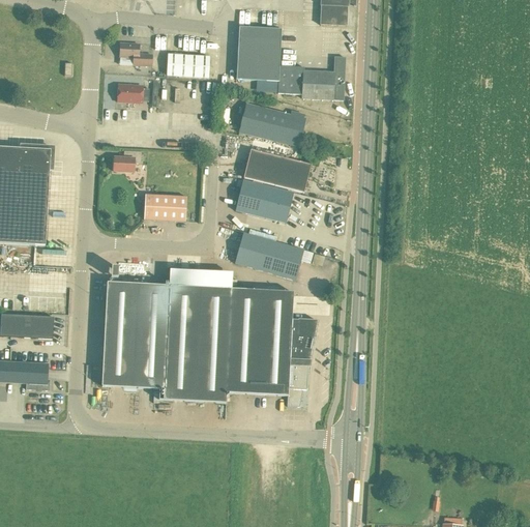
[(205,0),(205,15),(216,15),(216,0),(205,0)]
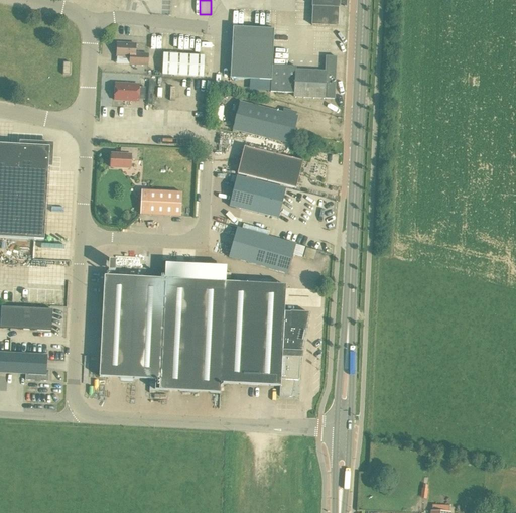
[(255,13),(264,13),(265,0),(256,0),(255,13)]
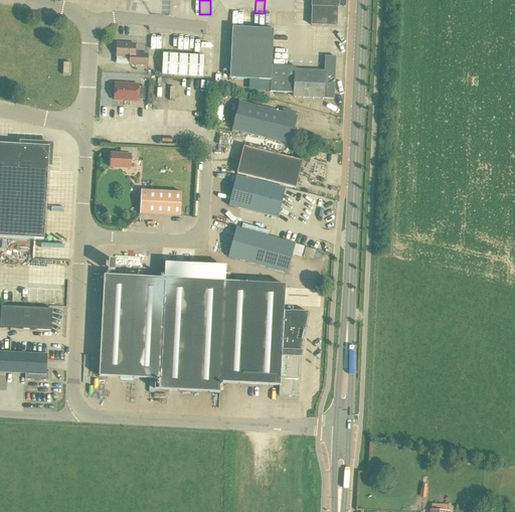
[(312,0),(311,22),(337,23),(337,0),(312,0)]
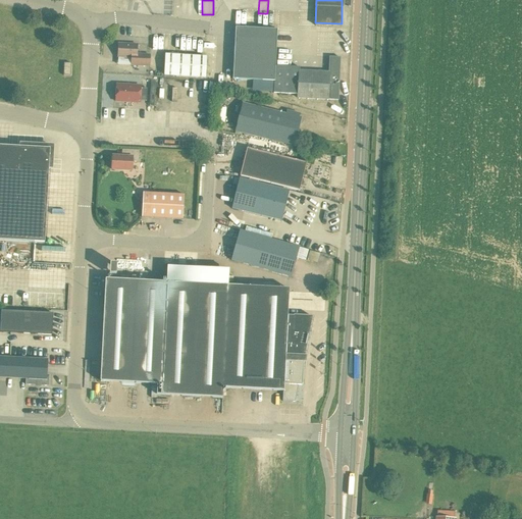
[(270,79),(272,27),(236,24),(232,76),(270,79)]
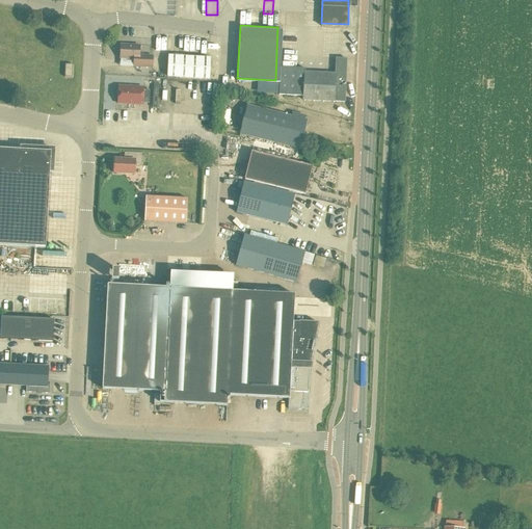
[(277,27),(275,80),(280,80),(278,91),(303,93),(302,97),(344,99),(347,34),(330,33),(329,56),(336,56),(335,72),(304,71),(306,65),(281,64),(283,27),(277,27)]
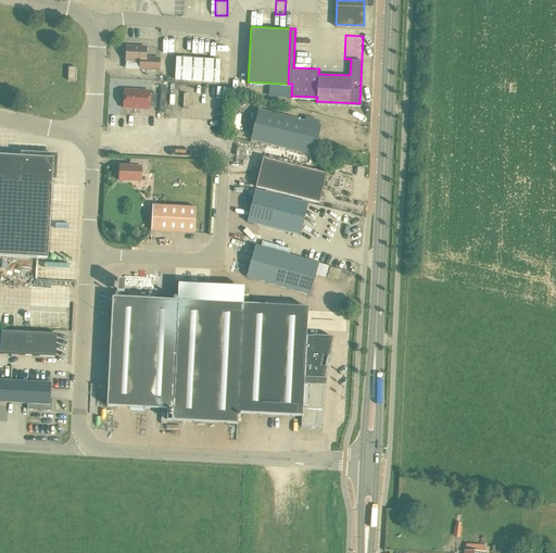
[(204,49),(215,46),(213,39),(202,42),(204,49)]
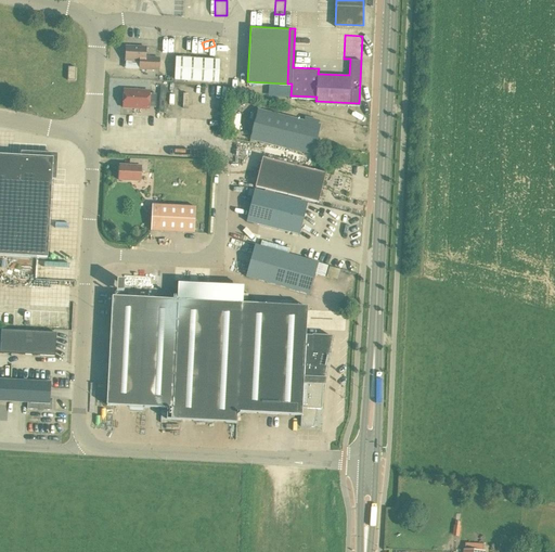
[(159,68),(159,55),(145,54),(146,45),(126,43),(125,59),(139,59),(138,67),(159,68)]
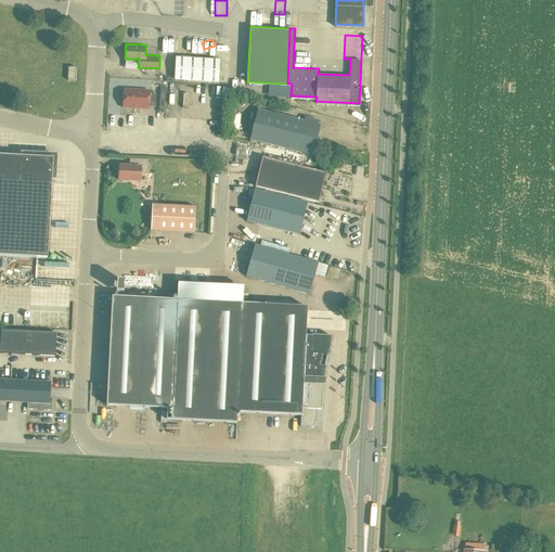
[(218,79),(219,58),(176,55),(175,77),(218,79)]
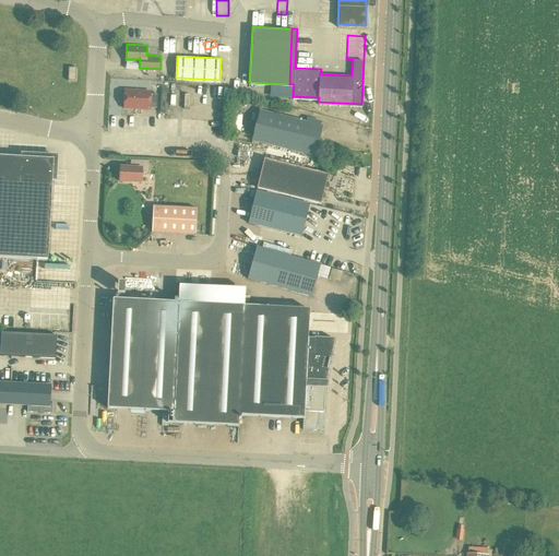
[(156,105),(157,92),(150,91),(150,89),(125,86),(123,105),(149,106),(149,105),(156,105)]
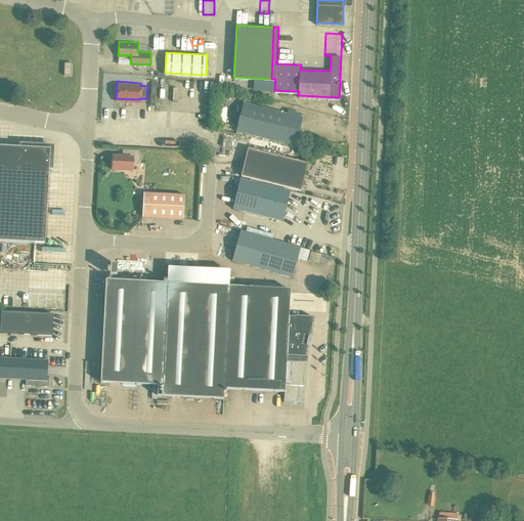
[(287,112),(243,101),(235,129),(295,144),(302,116),(300,115),(301,111),(288,107),(287,112)]
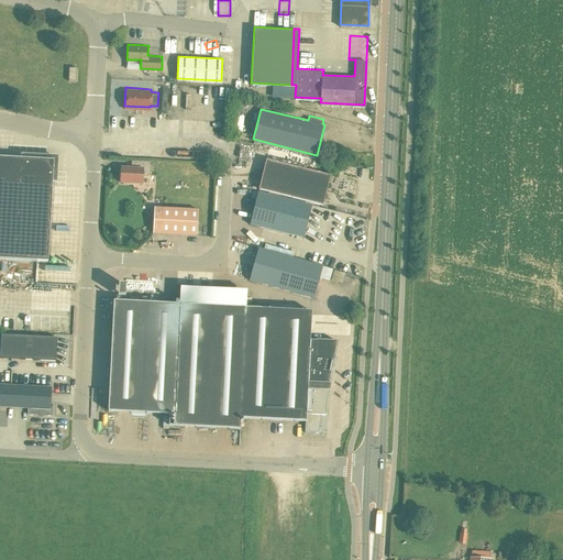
[(0,255),(47,259),(53,157),(0,154),(0,255)]
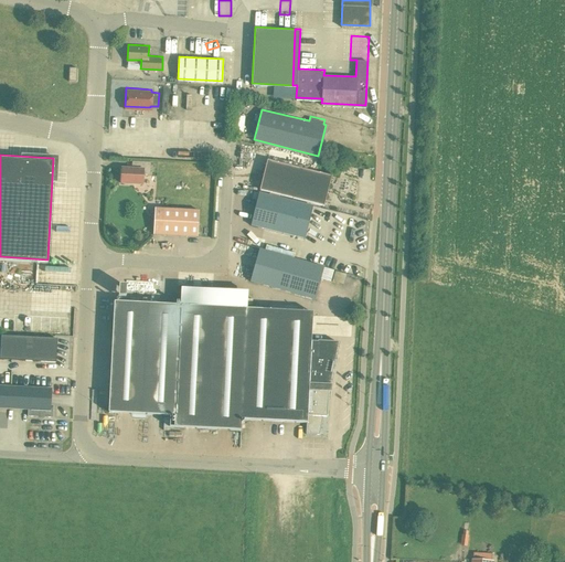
[(331,173),(267,158),(259,188),(281,193),(323,204),(331,173)]
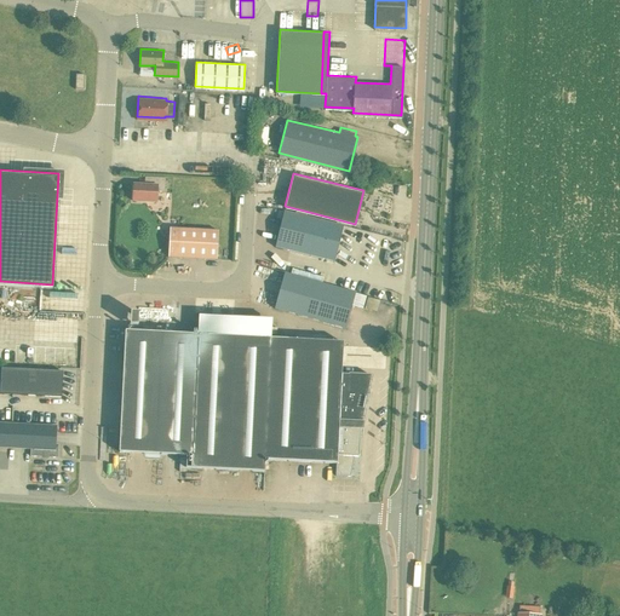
[(156,200),(158,183),(133,182),(132,199),(156,200)]
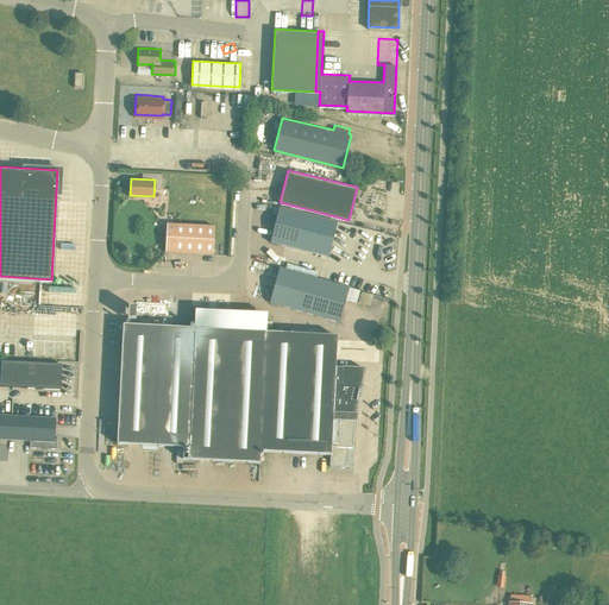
[(338,219),(278,205),(270,240),(328,254),(338,219)]
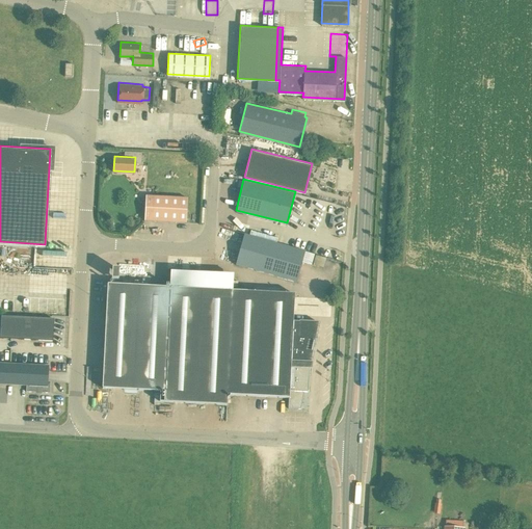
[(186,220),(187,195),(145,193),(144,218),(186,220)]
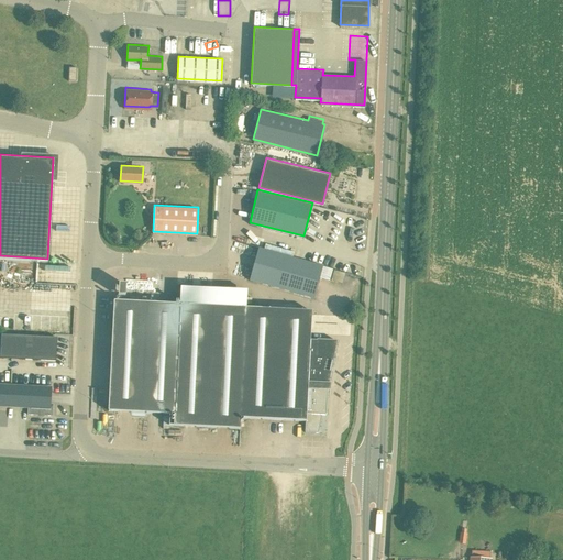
[(313,296),(322,264),(258,245),(249,277),(313,296)]
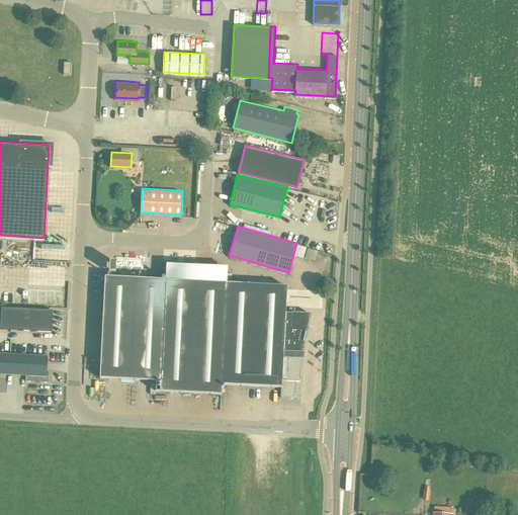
[(164,271),(226,272),(226,256),(164,255),(164,271)]
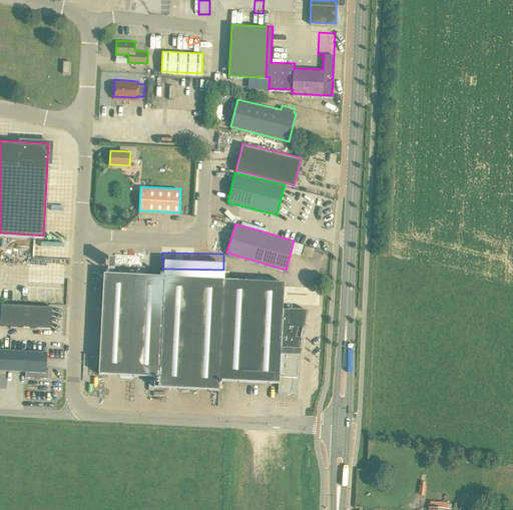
[(222,298),(162,295),(164,275),(103,272),(98,372),(157,375),(157,385),(217,389),(218,379),(278,382),(278,391),(290,392),(293,376),(297,376),(298,353),(298,351),(298,347),(299,347),(307,309),(289,308),(288,308),(282,308),(284,282),(223,278),(222,298)]
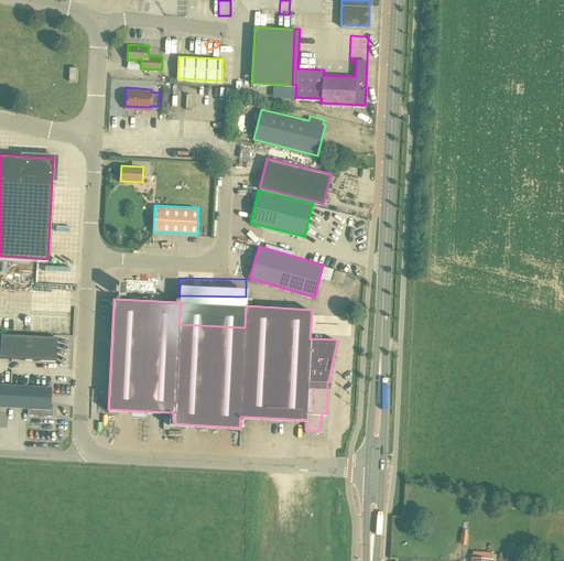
[(56,359),(57,336),(2,333),(0,356),(56,359)]
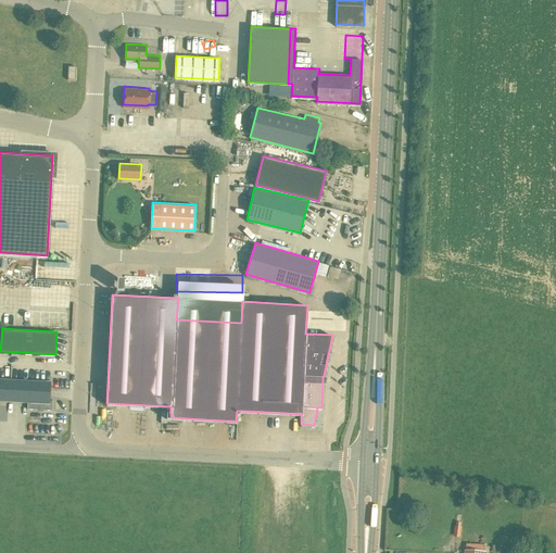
[(51,409),(52,397),(49,396),(50,380),(0,377),(0,398),(27,400),(26,406),(51,409)]
